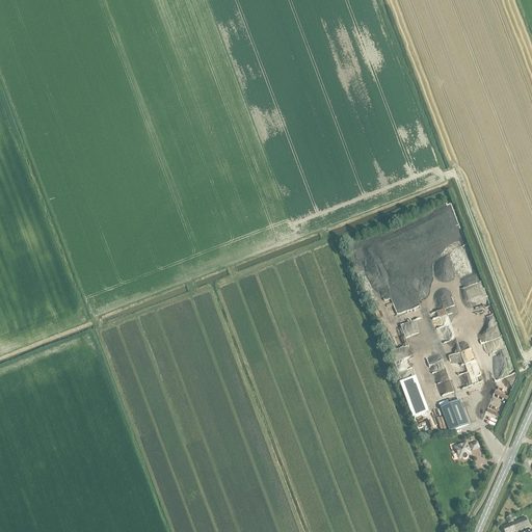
[(415,308),(411,298),(407,299),(405,292),(392,296),(397,314),(415,308)]
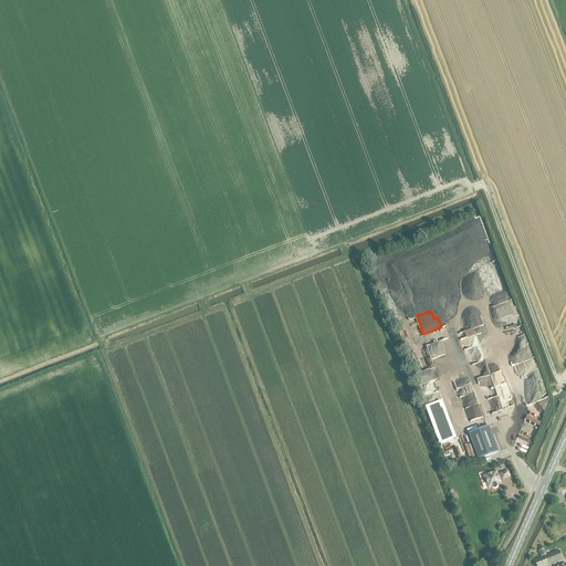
[(433,394),(436,404),(446,401),(444,400),(459,397),(458,392),(461,391),(460,387),(444,392),(443,391),(433,394)]
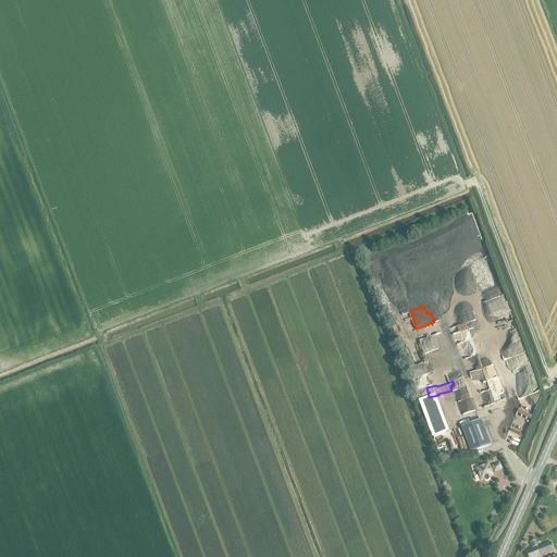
[(461,399),(466,413),(474,410),(469,392),(466,393),(467,397),(461,399)]
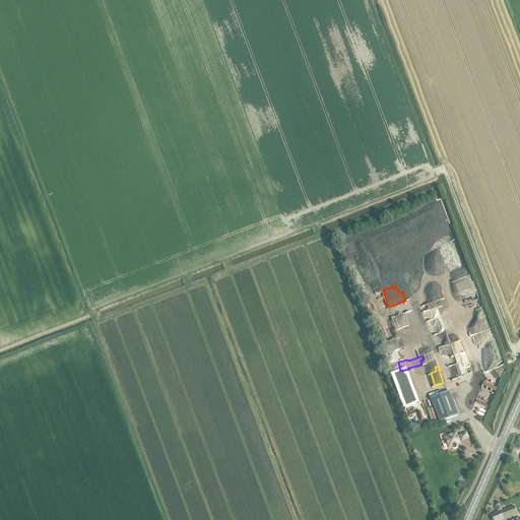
[(430,399),(439,423),(459,415),(449,391),(430,399)]
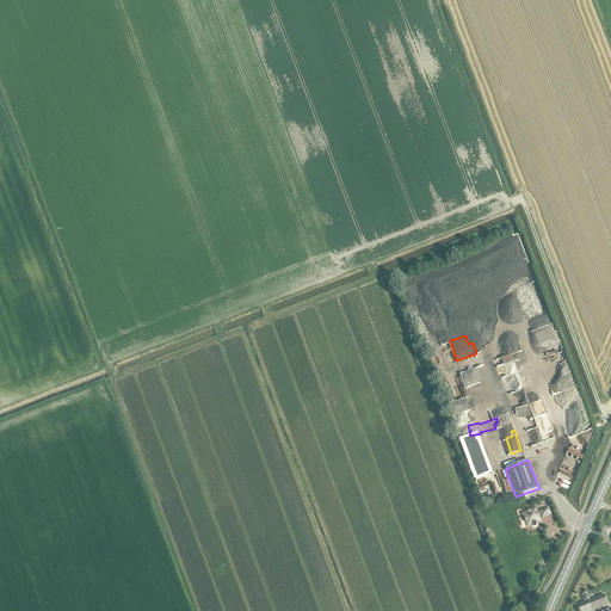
[(550,514),(548,508),(541,511),(541,512),(537,513),(536,508),(522,514),(528,528),(531,526),(532,528),(534,528),(535,528),(536,526),(537,525),(537,524),(541,523),(538,517),(542,516),(543,518),(550,514)]
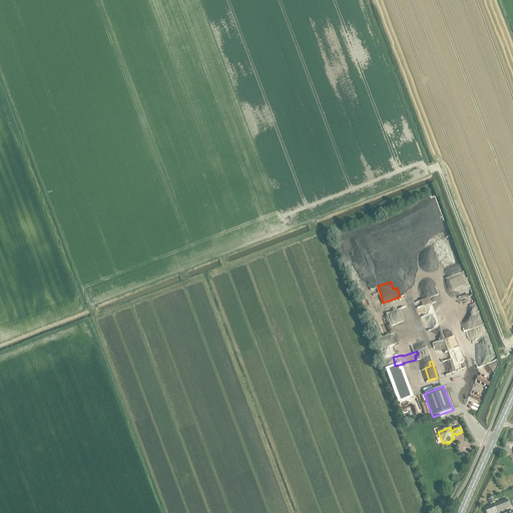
[(495,504),(493,498),(489,500),(491,505),(485,508),(486,512),(496,512),(510,508),(507,499),(495,504)]
